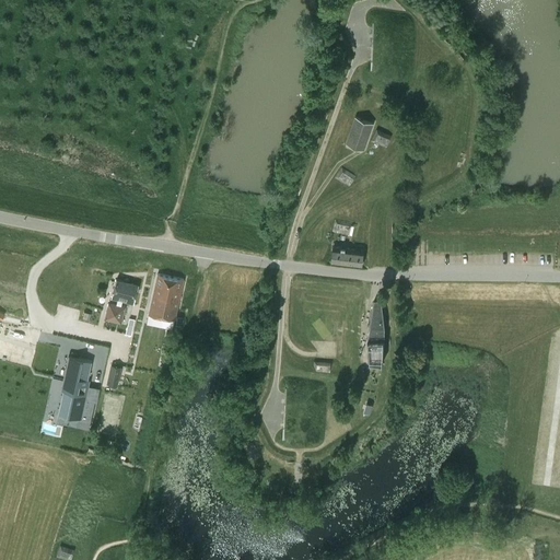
[(363,149),(372,124),(356,117),(347,143),(363,149)]
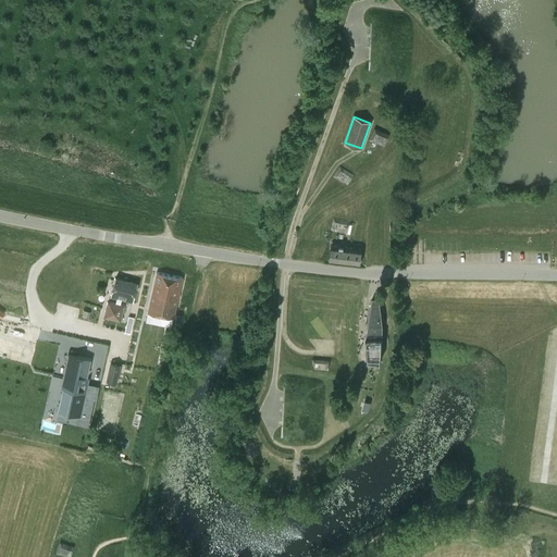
[(392,138),(379,132),(373,143),(386,149),(392,138)]
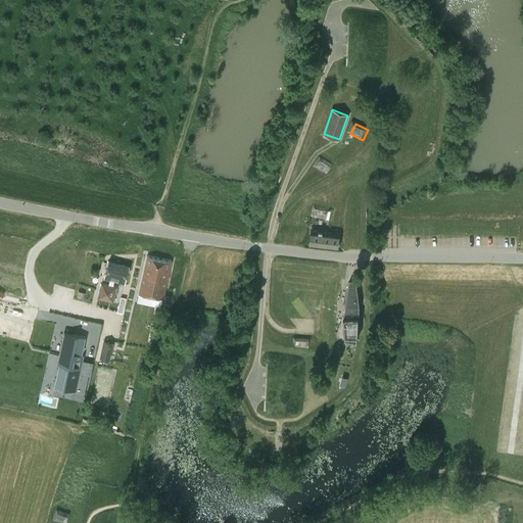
[(445,149),(432,145),(427,157),(440,162),(445,149)]
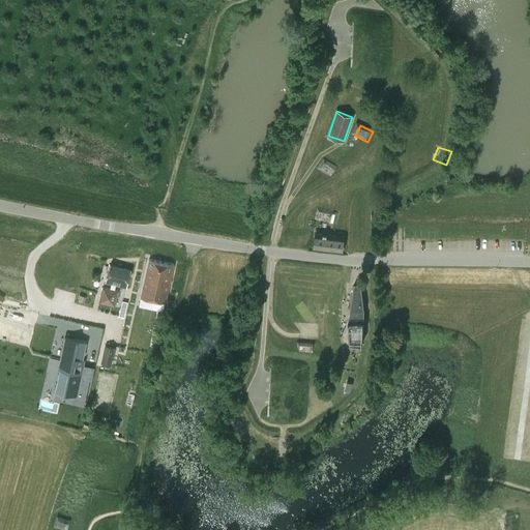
[(336,169),(325,160),(319,170),(330,178),(336,169)]
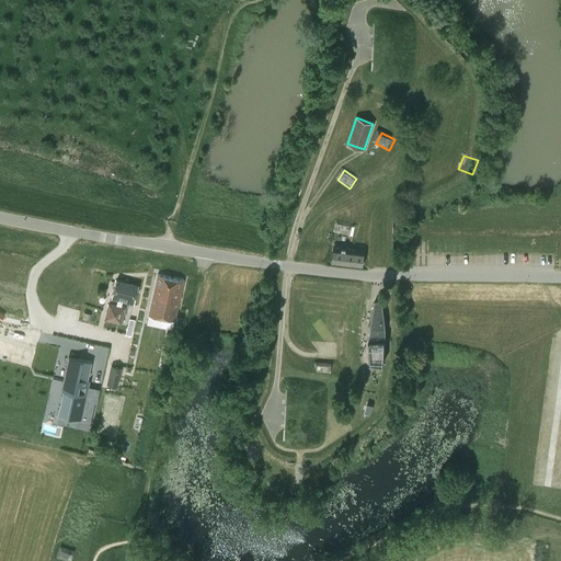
[(352,225),(338,222),(335,235),(350,237),(352,225)]
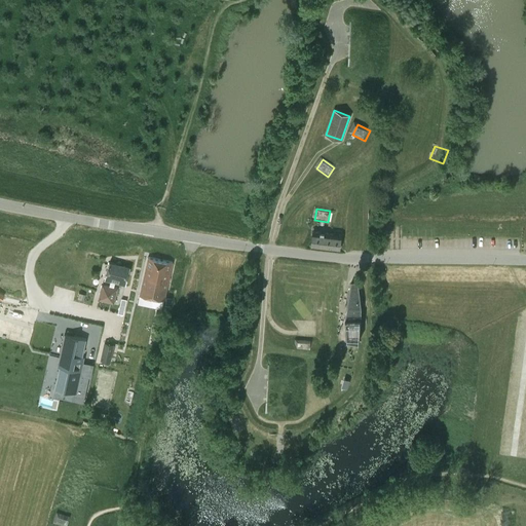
[(339,251),(341,234),(313,232),(311,248),(339,251)]
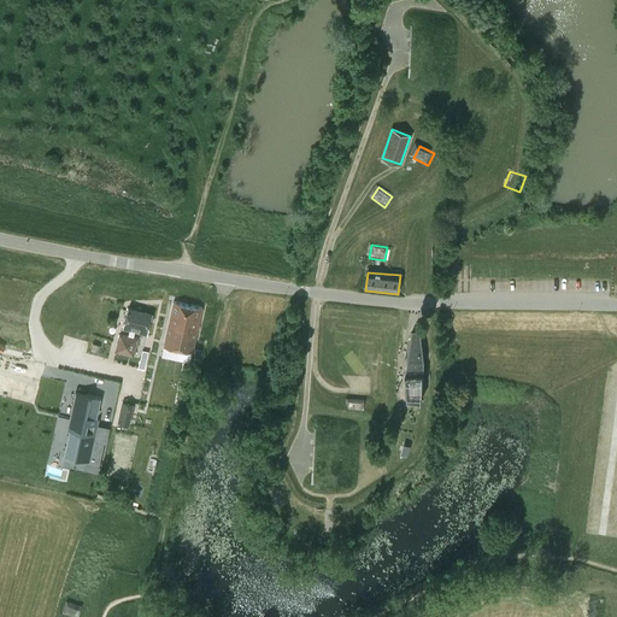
[(174,303),(164,345),(193,351),(203,309),(174,303)]
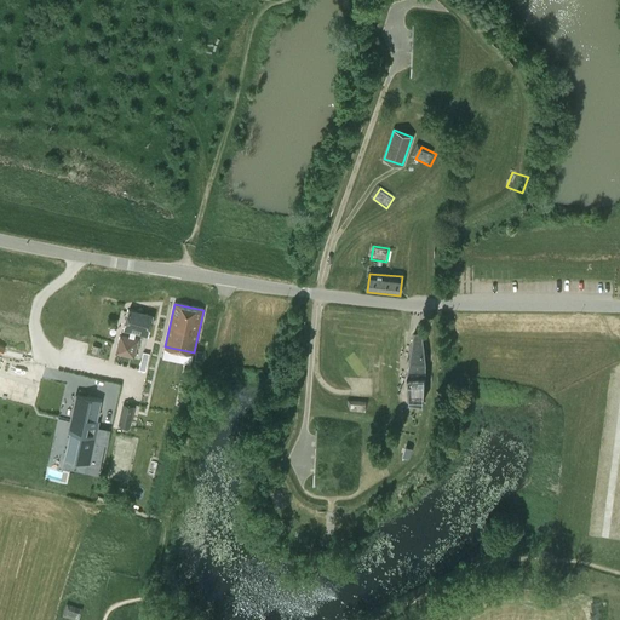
[(130,309),(124,331),(149,337),(154,315),(130,309)]
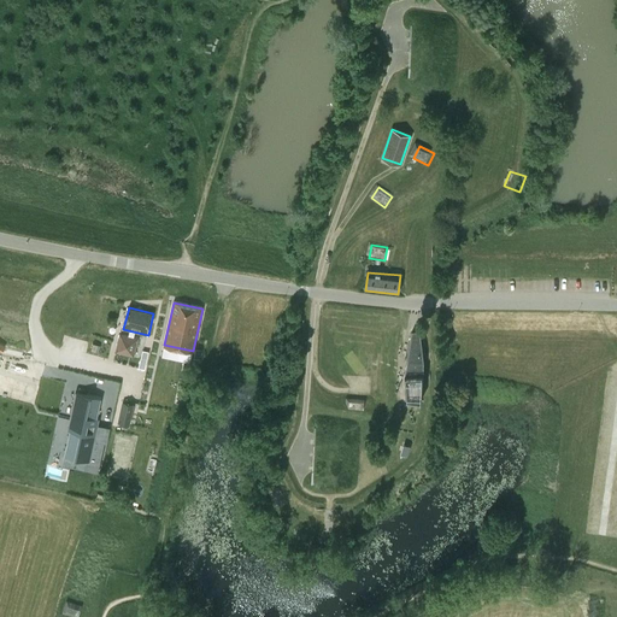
[(140,338),(121,333),(116,352),(135,357),(140,338)]
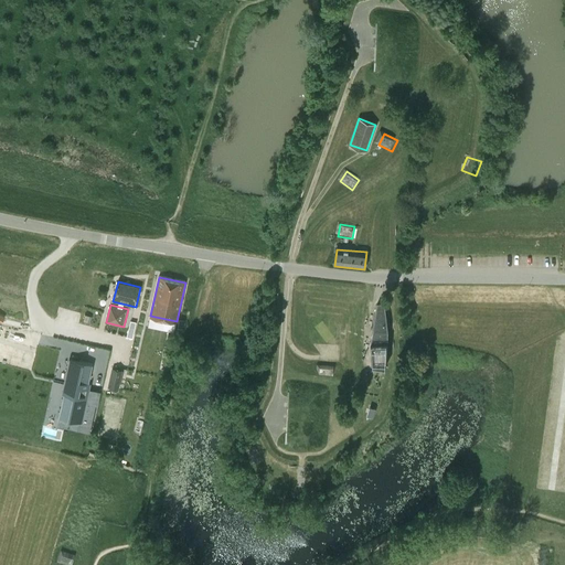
[(372,328),(370,341),(372,362),(381,364),(382,363),(387,364),(388,329),(385,305),(376,305),(372,328)]
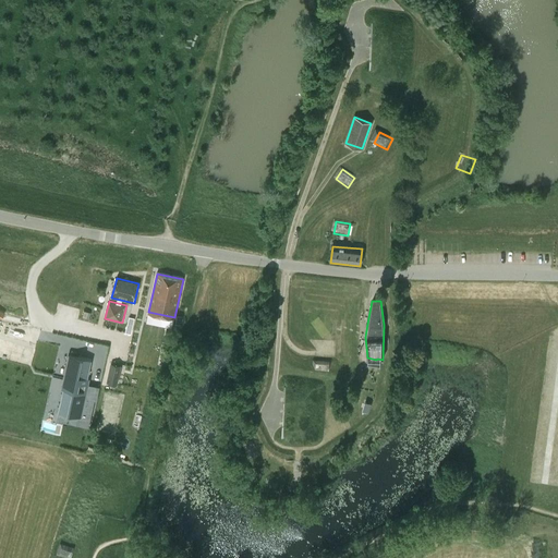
[(65,388),(68,389),(63,409),(72,411),(72,414),(86,417),(91,399),(87,399),(91,386),(93,386),(95,378),(93,378),(96,361),(73,355),(65,388)]
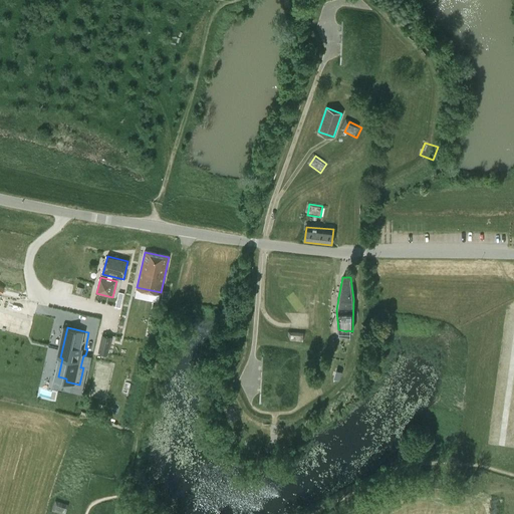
[(305,334),(291,333),(290,344),(304,345),(305,334)]
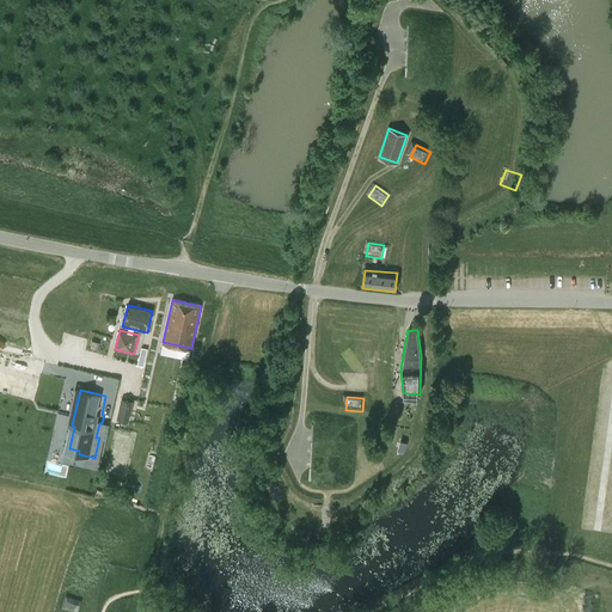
[(122,399),(117,418),(128,421),(133,402),(122,399)]
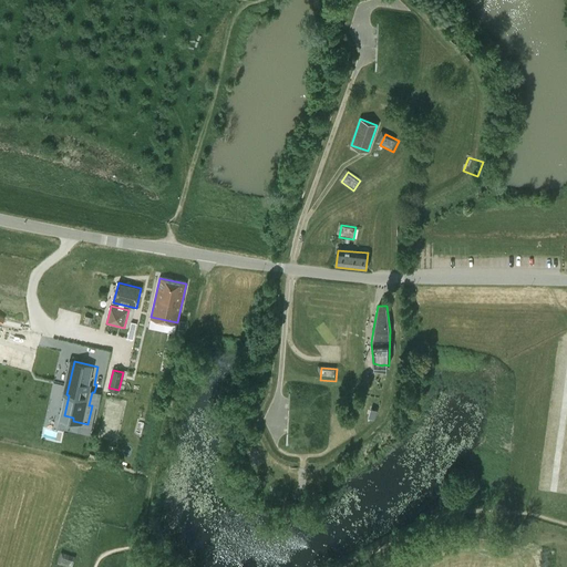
[(253,455),(260,467),(270,462),(263,449),(255,453),(253,455)]
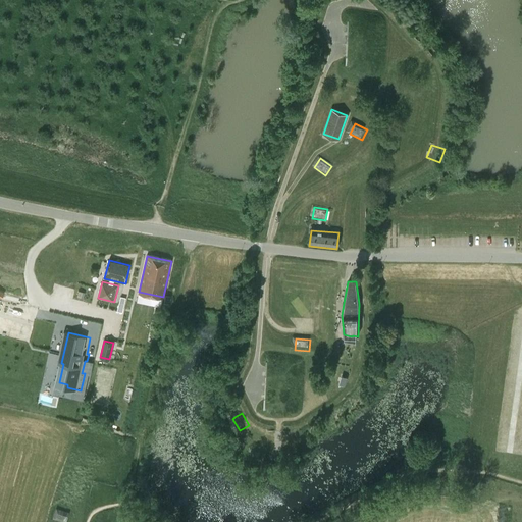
[(67,521),(71,513),(58,508),(54,519),(63,521),(67,521)]
